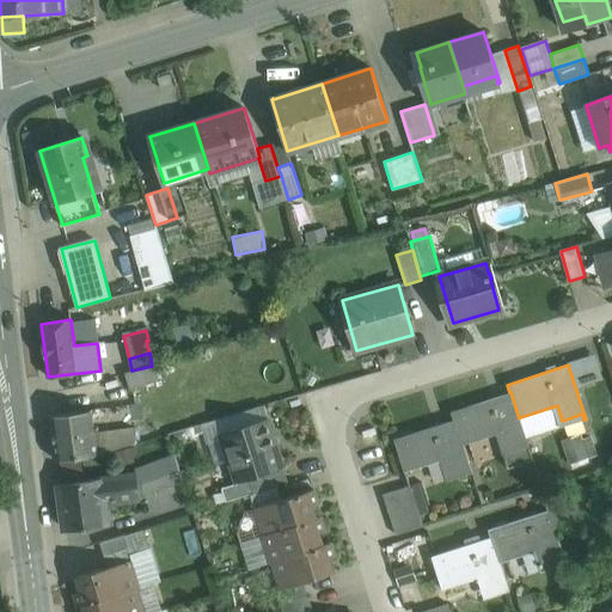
[(153,366),(126,374),(129,390),(158,381),(153,366)]
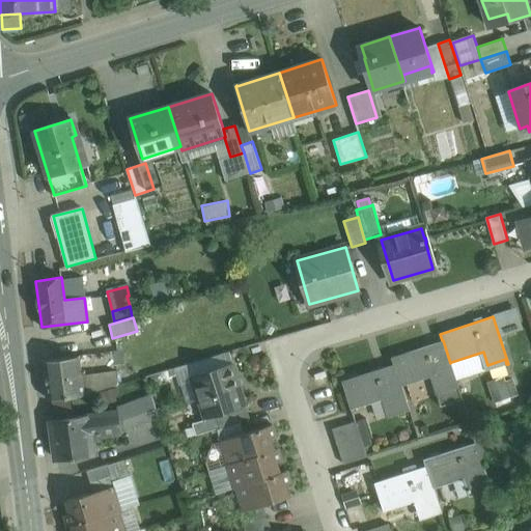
[(442,340),(391,357),(393,364),(394,364),(401,386),(430,376),(441,407),(463,399),(451,362),(450,363),(443,340),(442,340)]
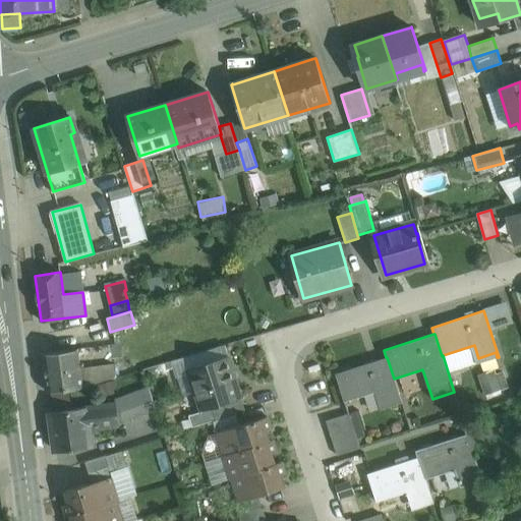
[(176,373),(187,370),(229,357),(225,346),(172,362),(176,373)]
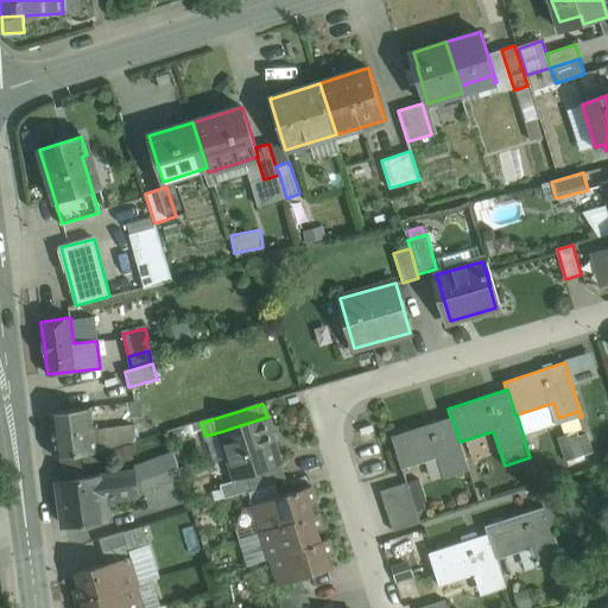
[(90,407),(50,413),(56,457),(96,453),(116,447),(114,428),(94,431),(90,407)]
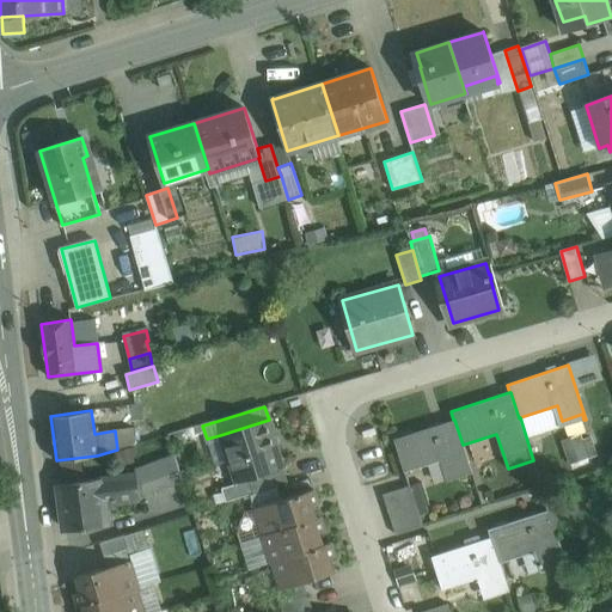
[(269,420),(220,435),(236,482),(283,466),(269,420)]
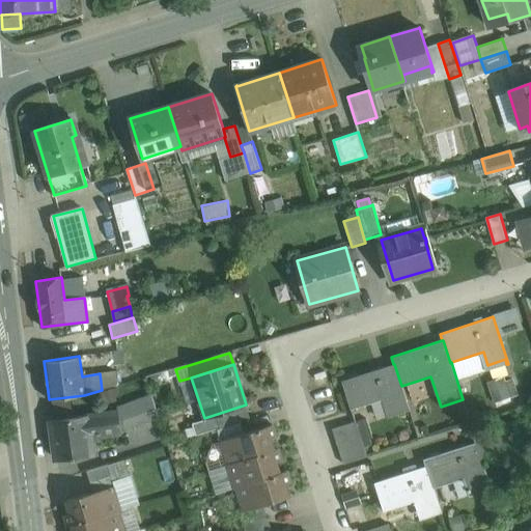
[(393,364),(341,381),(352,410),(385,398),(389,412),(407,406),(409,411),(410,411),(401,386),(394,364),(393,364)]
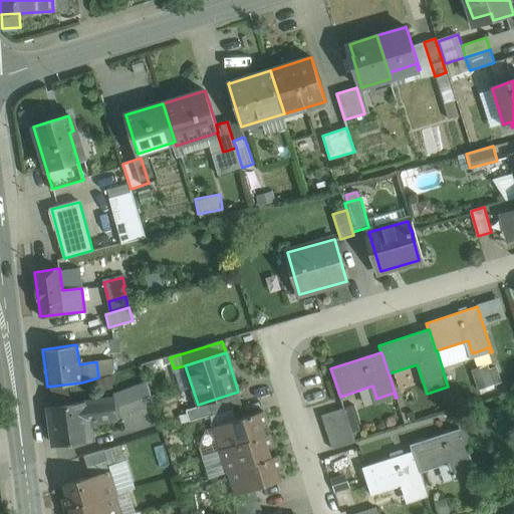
[(471,366),(477,391),(495,386),(489,362),(471,366)]
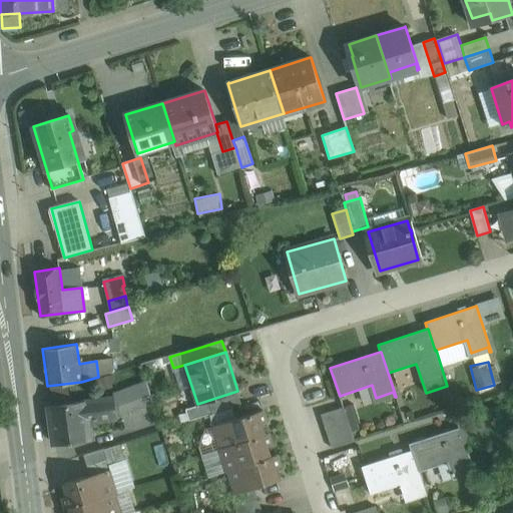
[(146,381),(114,393),(114,399),(117,417),(117,418),(154,405),(146,381)]
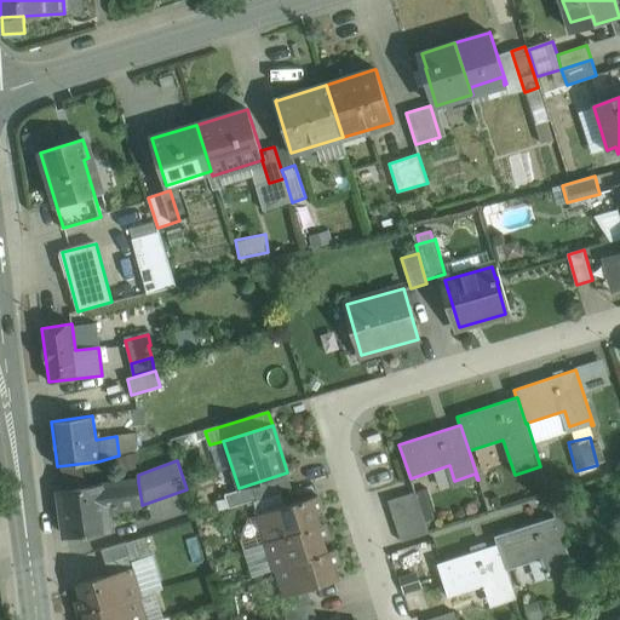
[(293,488),(287,472),(239,488),(225,493),(230,509),(254,501),(281,492),(293,488)]
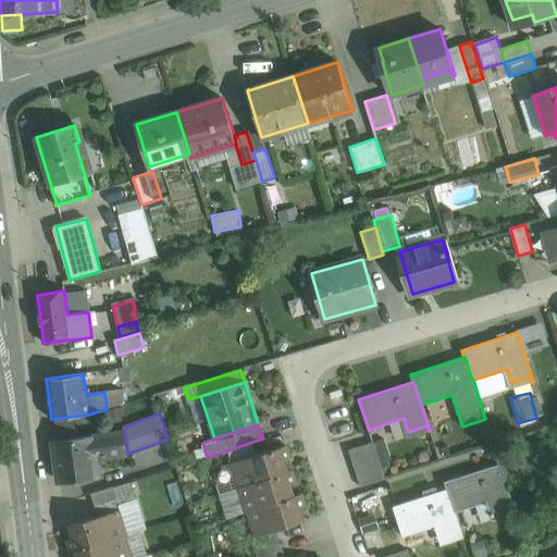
[(124,433),(53,442),(59,482),(96,477),(94,458),(127,453),(124,433)]
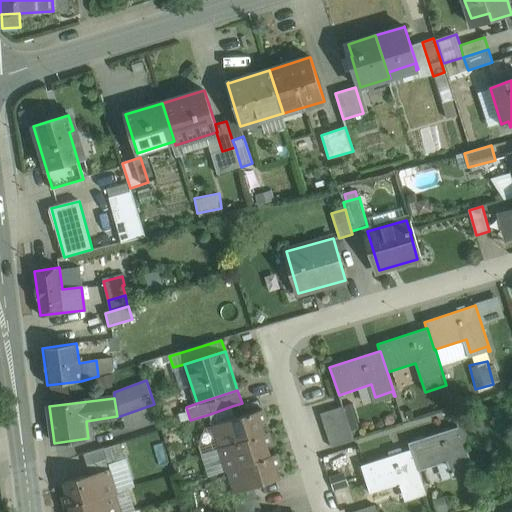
[(511,420),(507,404),(456,420),(458,427),(459,426),(466,448),(497,438),(502,450),(511,447),(511,420)]
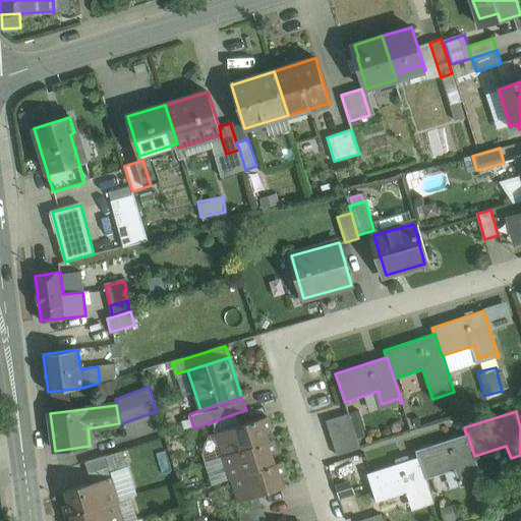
[(217,432),(221,431),(240,425),(236,413),(214,421),(217,432)]
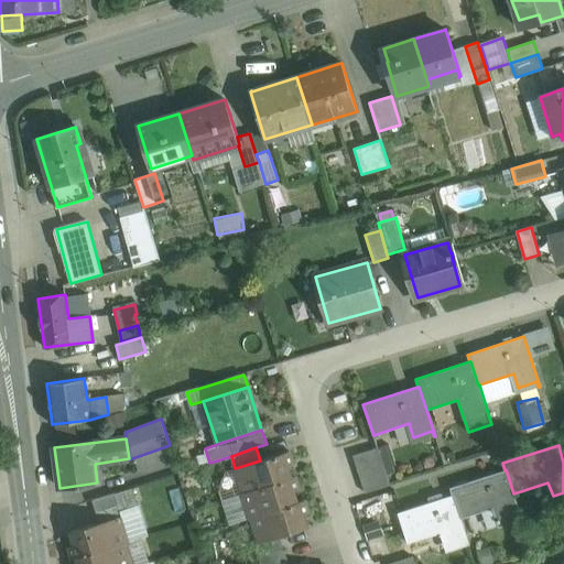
[(378,447),(353,455),(357,468),(382,459),(378,447)]
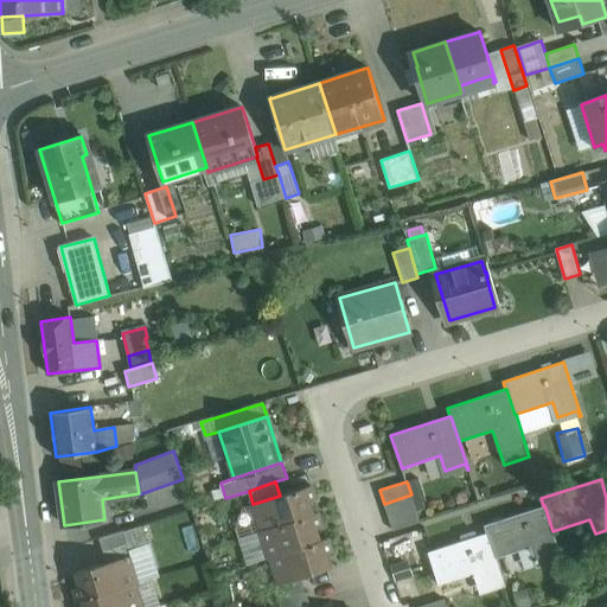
[(280,496),(257,503),(266,529),(266,530),(313,515),(313,513),(310,500),(315,498),(311,485),(280,496)]
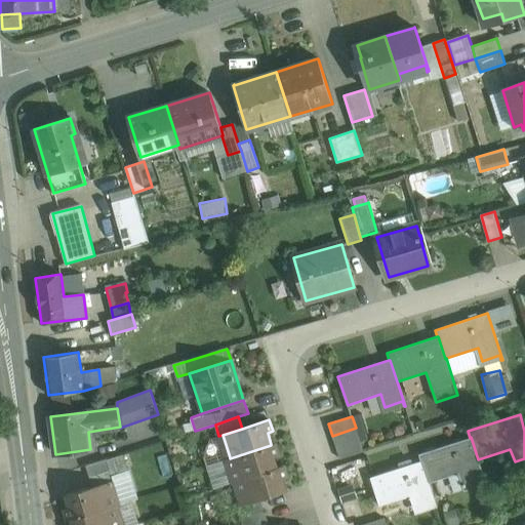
[(356,428),(332,436),(336,447),(359,440),(356,428)]
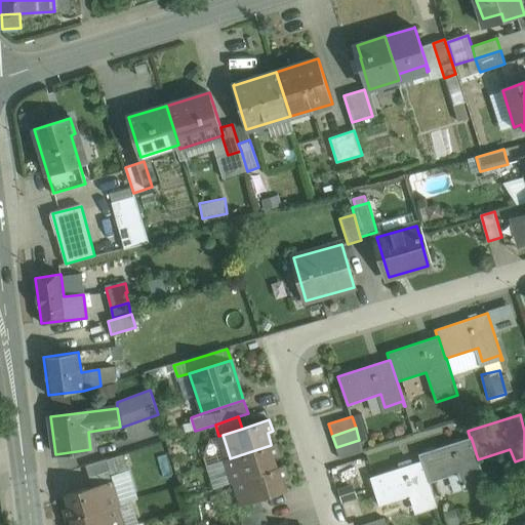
[(470,438),(418,454),(421,460),(429,483),(430,482),(461,472),(466,485),(483,479),(485,484),(486,484),(478,459),(471,437),(470,438)]
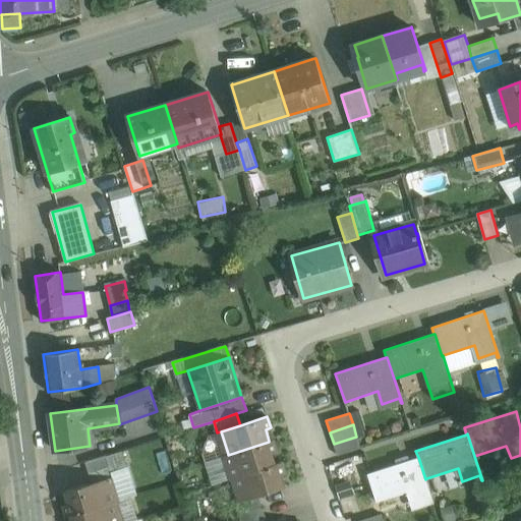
[(356,437),(334,444),(337,455),(360,448),(356,437)]
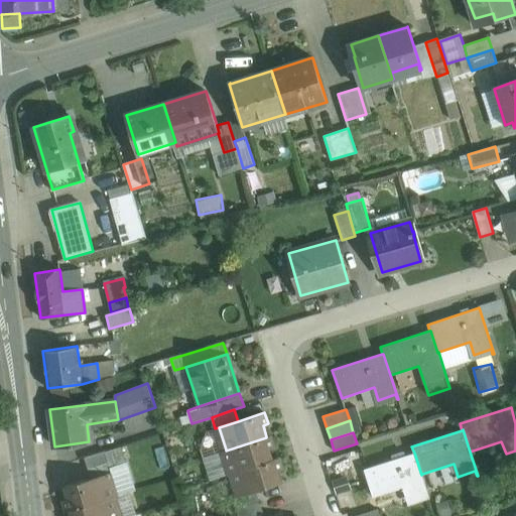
[(266,437),(226,450),(226,449),(224,450),(232,474),(233,473),(272,460),(268,448),(273,446),(270,435),(266,436),(266,437)]
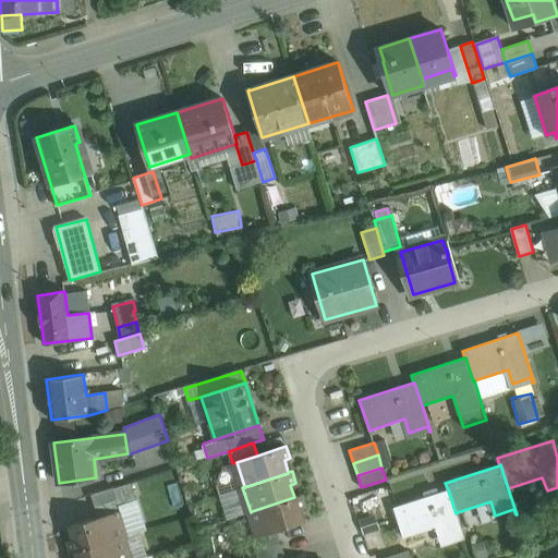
[(113,488),(92,496),(95,507),(118,500),(113,488)]
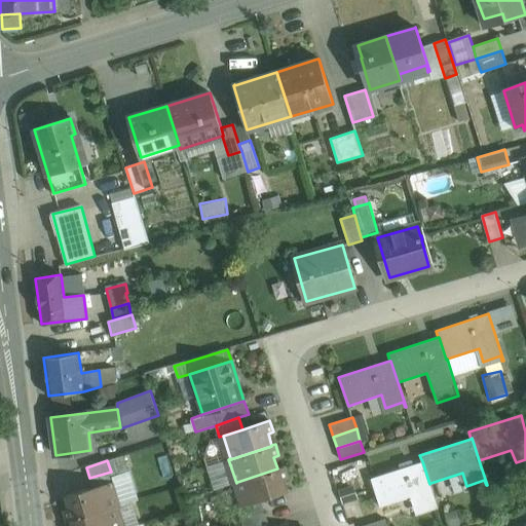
[(422,461),(371,478),(380,506),(414,495),(418,509),(435,503),(437,509),(438,508),(430,483),(429,484),(422,461)]
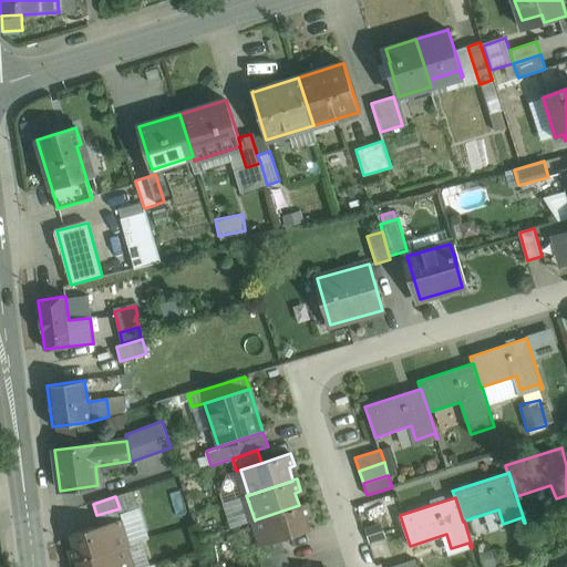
[(299,505),(256,519),(264,544),(281,538),(309,529),(305,516),(310,515),(307,503),(299,505)]
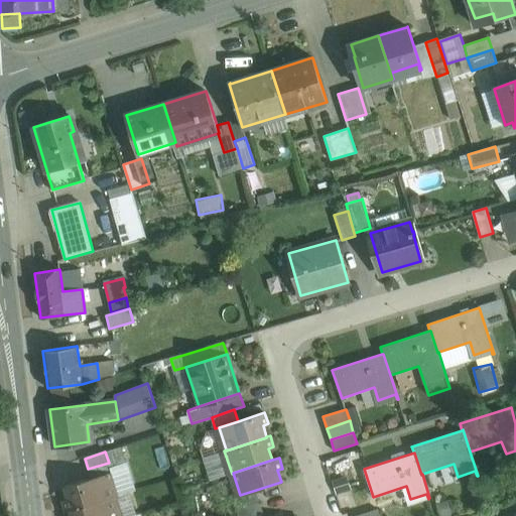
[(109,463),(88,469),(91,479),(107,474),(107,475),(112,473),(109,463)]
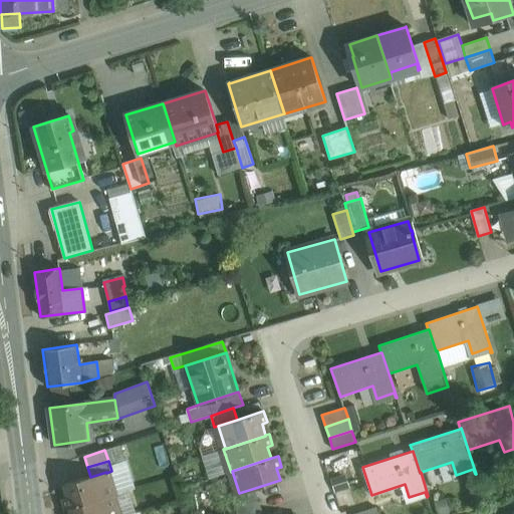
[(90,477),(65,484),(69,497),(64,498),(67,509),(71,508),(111,495),(112,496),(113,495),(106,473),(106,472),(90,477)]
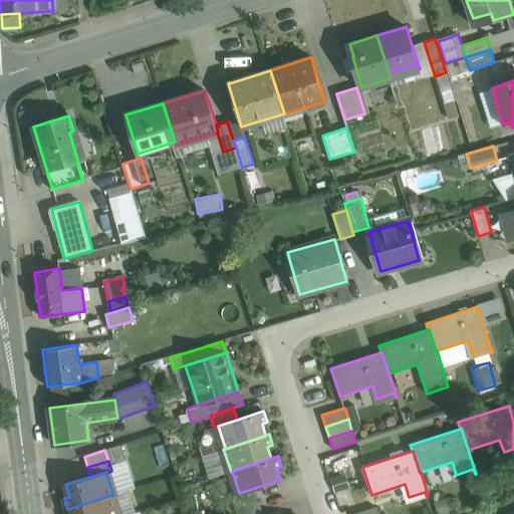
[(239,493),(232,496),(236,507),(259,500),(255,488),(239,493)]
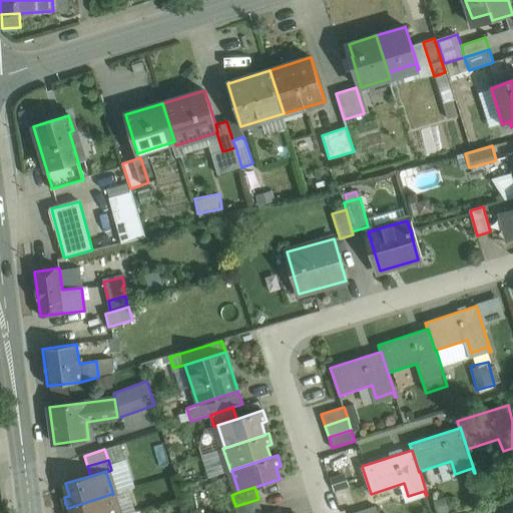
[(111,494),(71,507),(72,512),(116,512),(112,495),(111,494)]
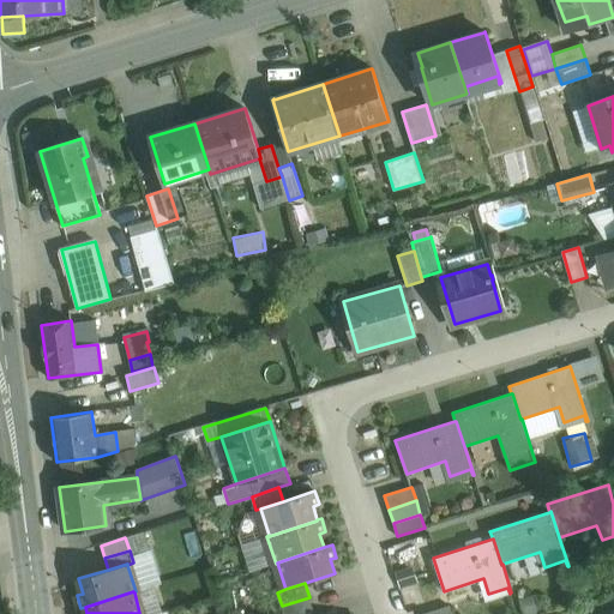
[(309,597),(282,606),(284,613),(304,613),(312,612),(314,611),(309,597)]
